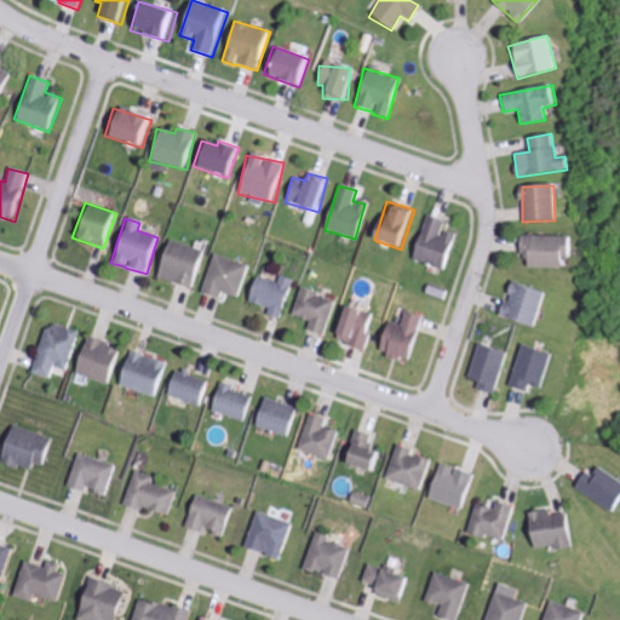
[(577,237),(524,236),(523,268),(563,269),(563,258),(577,258),(577,237)]
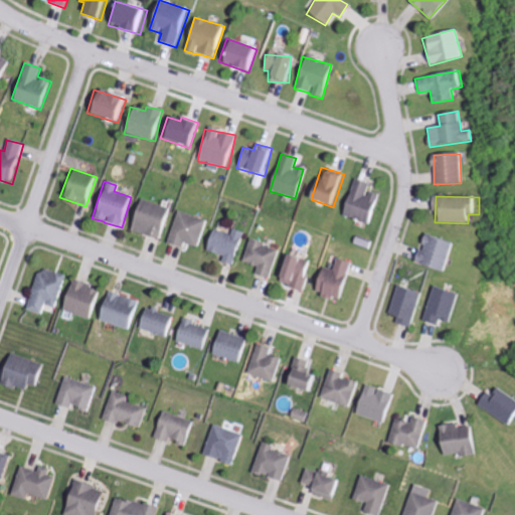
[(128,229),(155,239),(166,209),(140,198),(128,229)]
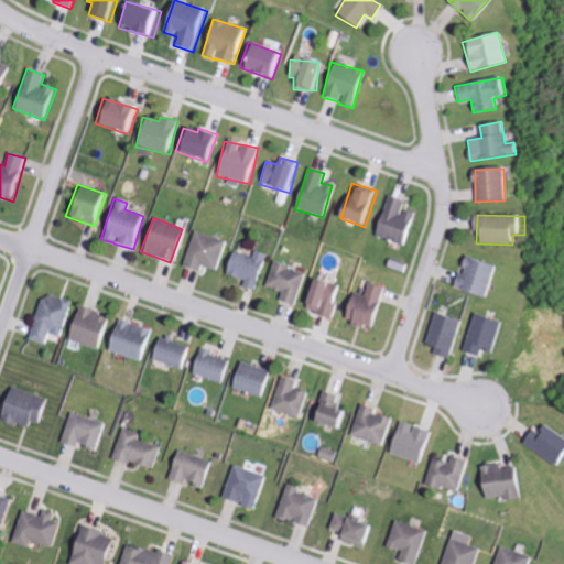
[(199,266),(213,271),(224,241),(194,231),(182,267),(197,272),(199,266)]
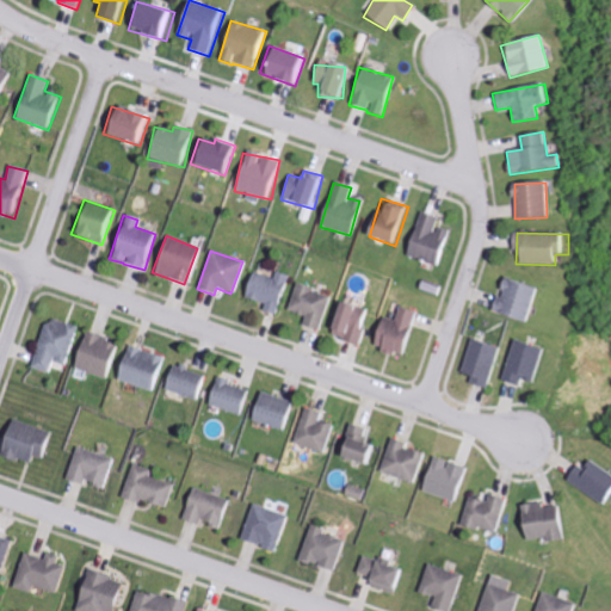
[(288,277),(275,272),(273,278),(251,271),(242,297),(264,304),(263,312),(276,315),(288,277)]
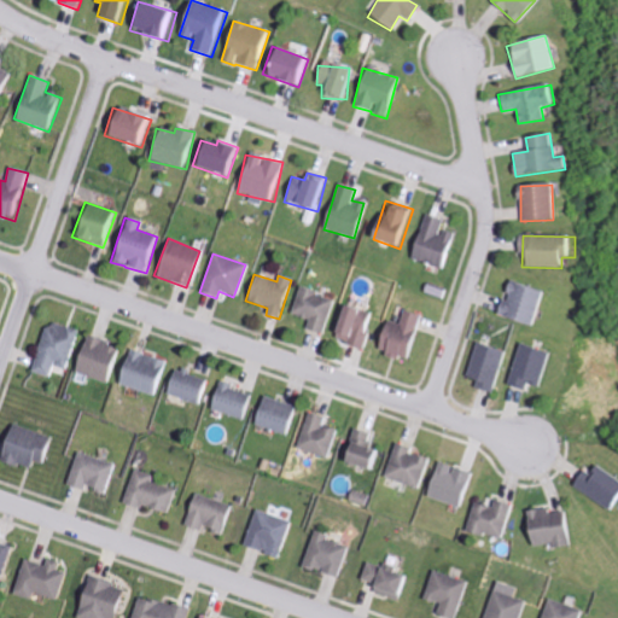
[(543,291),(511,280),(505,301),(501,299),(496,315),(531,327),(543,291)]
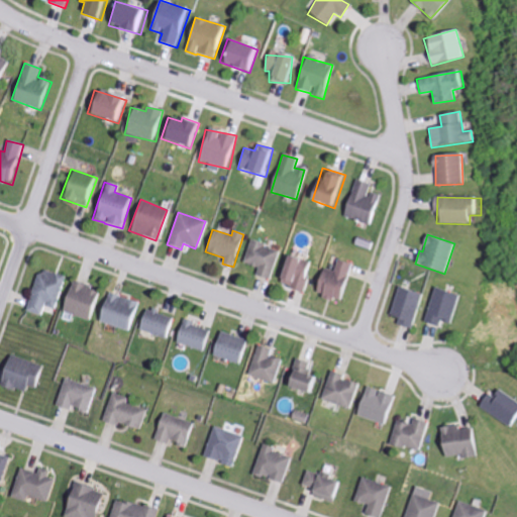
[(243,265),(259,268),(256,277),(271,280),(278,248),(248,242),(243,265)]
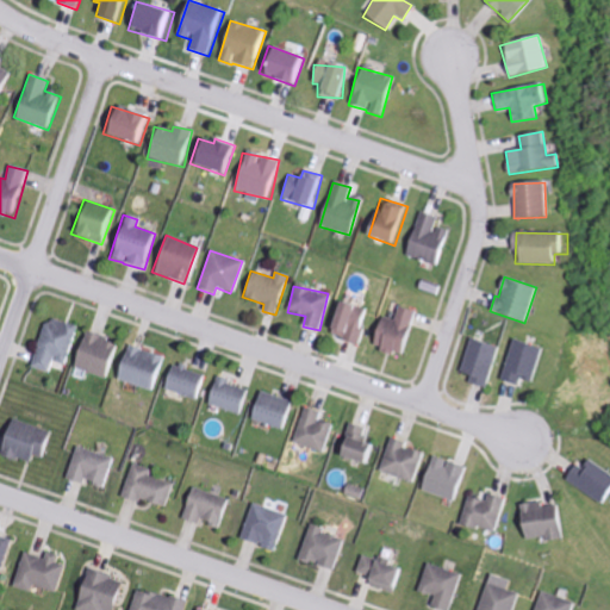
[(367,310),(336,302),(328,337),(359,344),(367,310)]
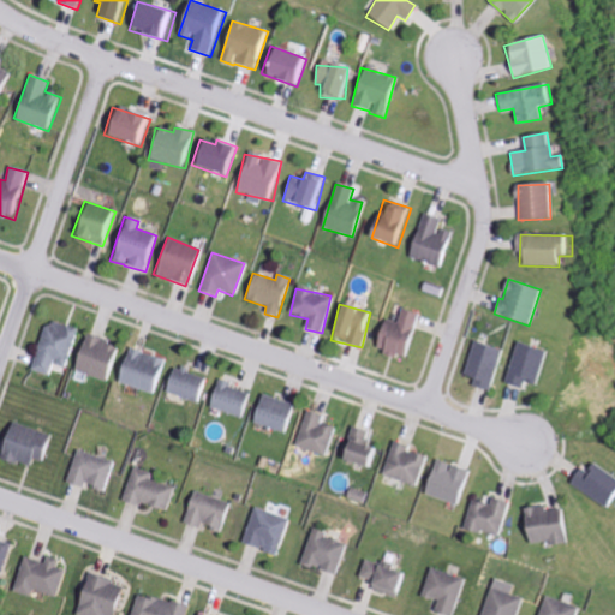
[(382,318),(374,351),(408,360),(419,315),(400,310),(396,322),(382,318)]
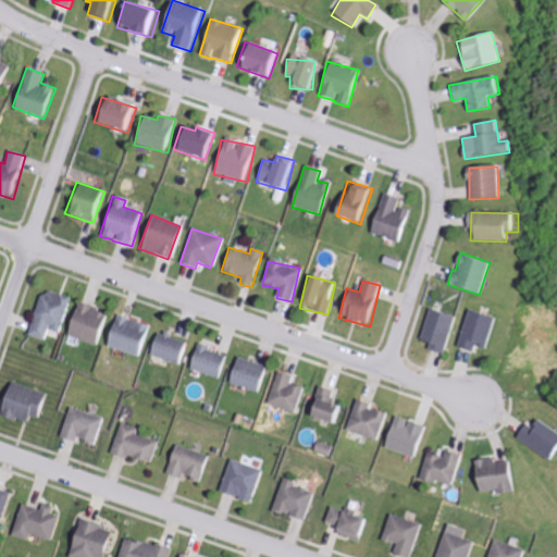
[(69,298),(39,291),(27,336),(44,341),(46,330),(59,333),(69,298)]
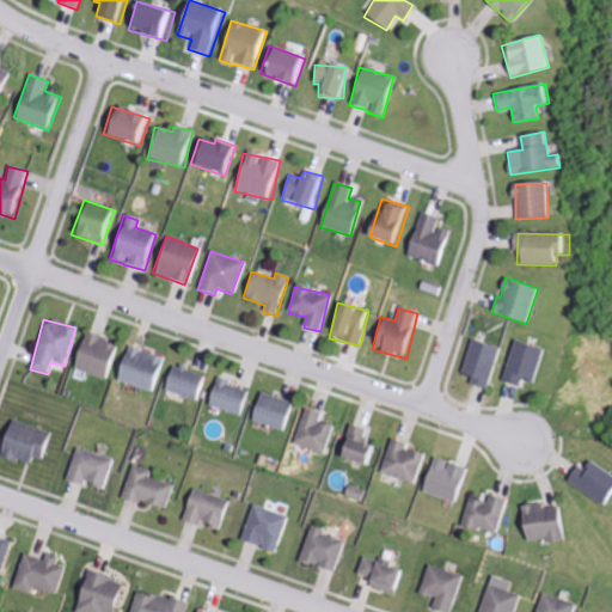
[(106,381),(121,346),(85,332),(72,368),(106,381)]
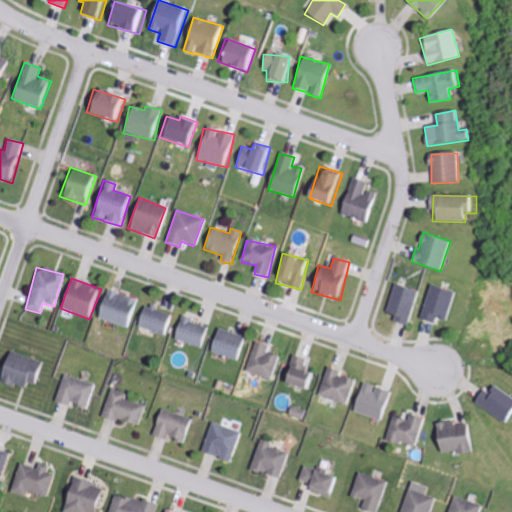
[(407,326),(416,289),(393,284),(386,314),(393,315),(391,322),(407,326)]
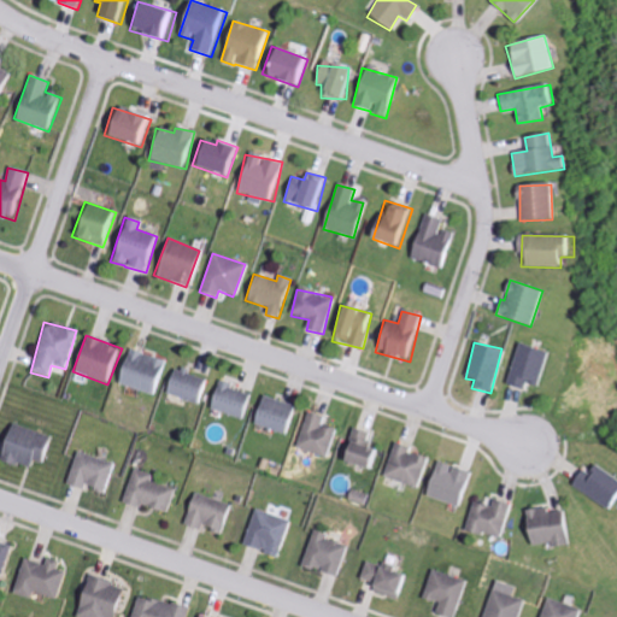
[(535,387),(547,353),(521,344),(505,385),(522,391),(526,383),(535,387)]
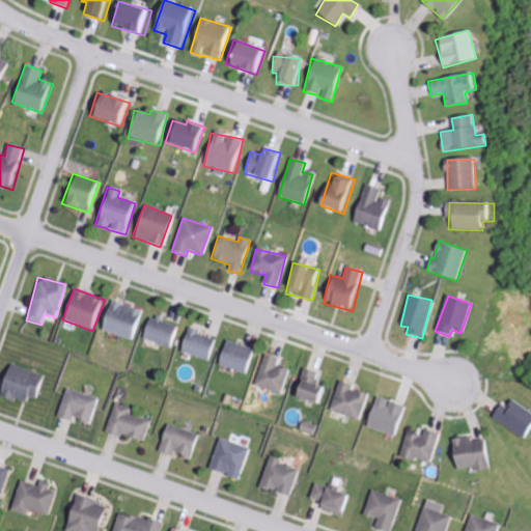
[(99,329),(132,342),(144,313),(111,300),(99,329)]
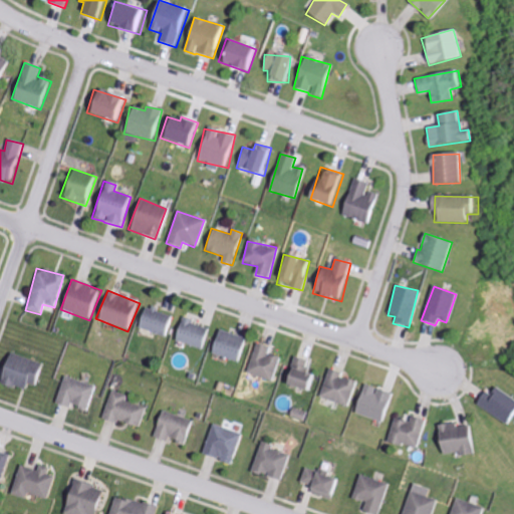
[(137,326),(166,338),(175,318),(146,306),(137,326)]
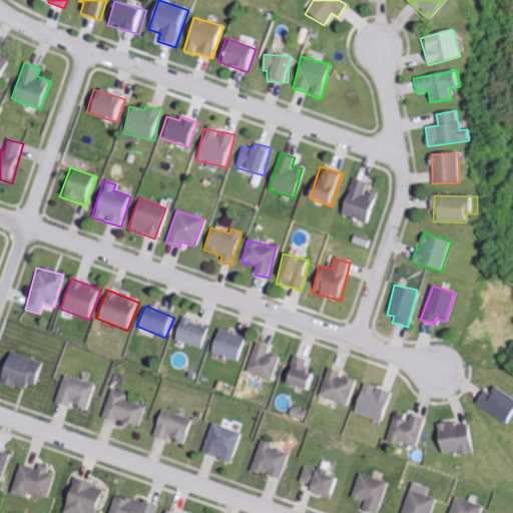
[(199,348),(205,326),(179,319),(174,342),(199,348)]
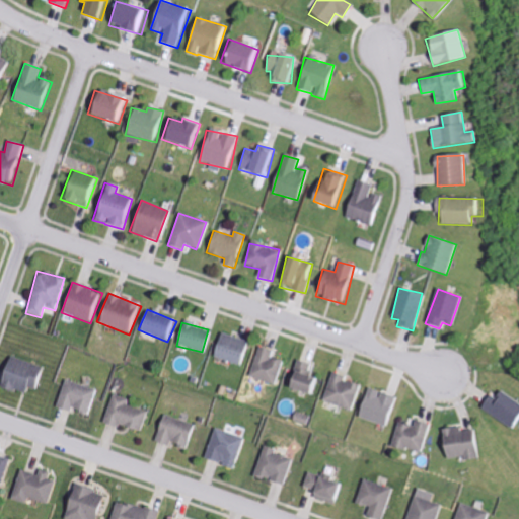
[(245,351),(243,350),(246,341),(220,332),(213,358),(241,366),(245,351)]
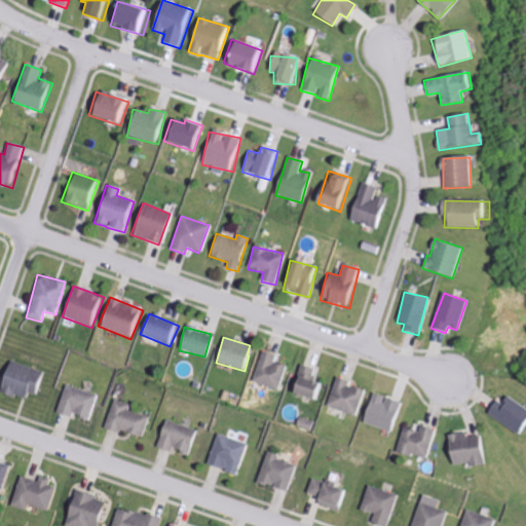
[(252,382),(277,390),(285,367),(273,363),(275,355),(261,351),(252,382)]
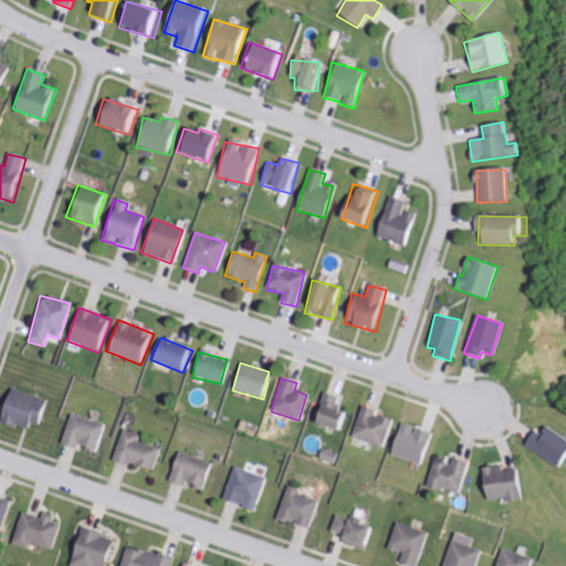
[(0,423),(25,430),(27,422),(35,425),(42,398),(6,389),(0,413),(0,423)]
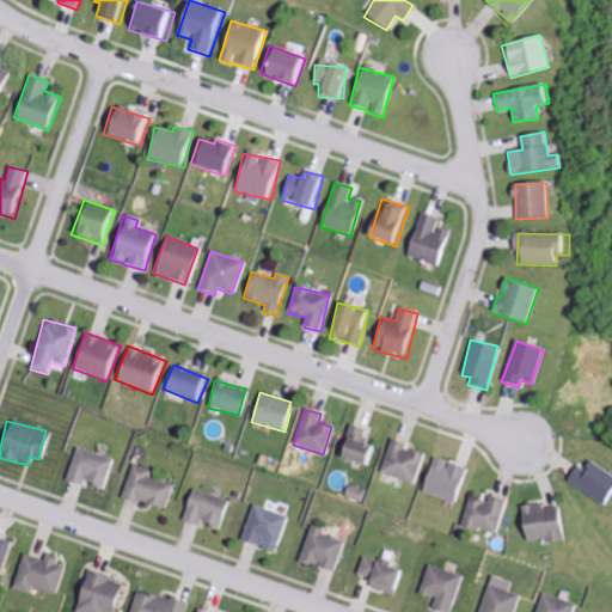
[(337,459),(369,469),(375,447),(365,445),(369,430),(348,424),(337,459)]
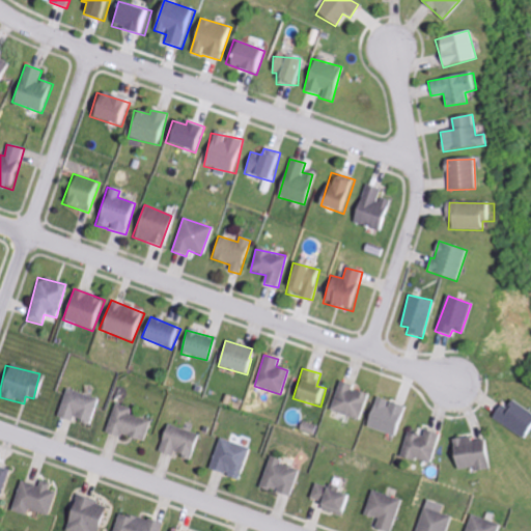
[(350,389),(352,385),(339,381),(329,411),(357,420),(366,395),(350,389)]
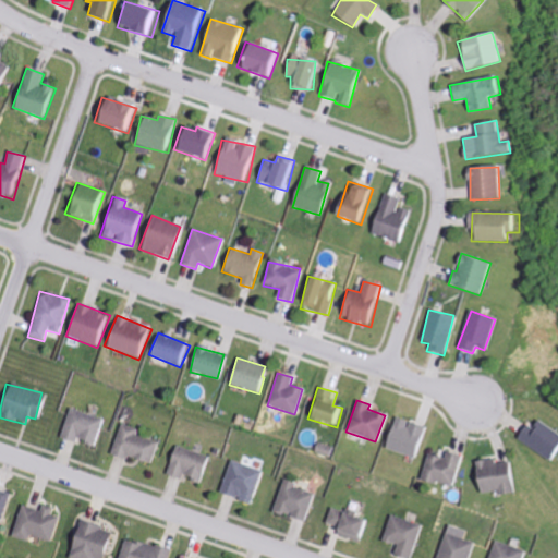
[(93,446),(101,420),(69,409),(59,438),(74,444),(75,440),(93,446)]
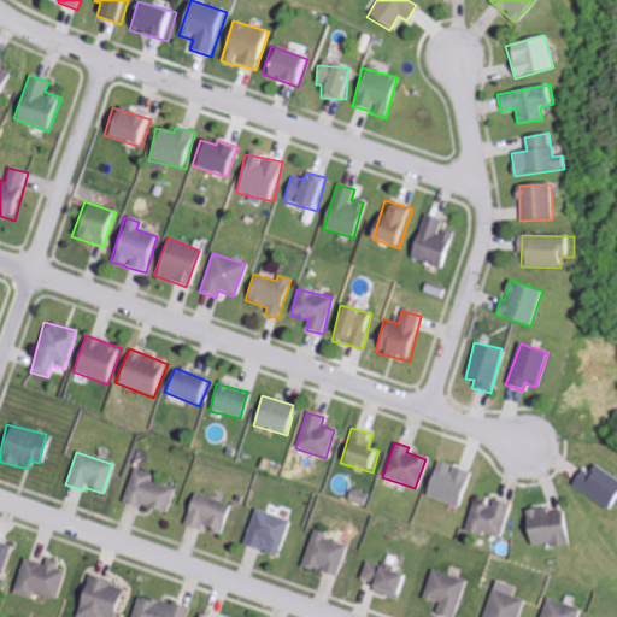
[(422,495),(457,509),(470,475),(435,462),(422,495)]
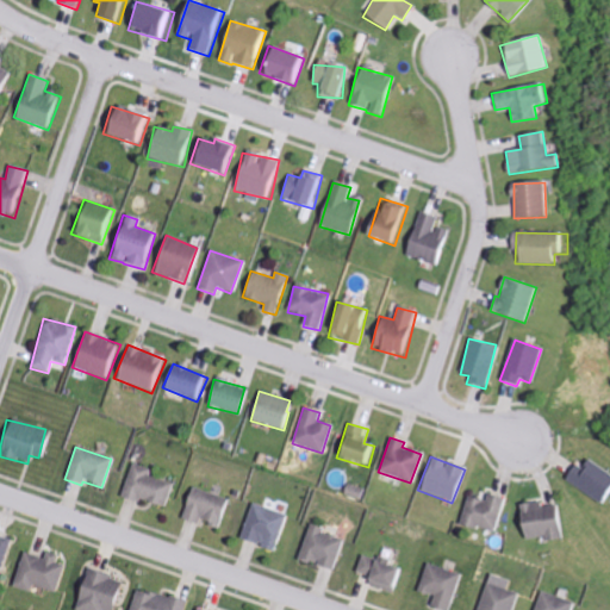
[(579,470),(571,465),(561,483),(598,503),(609,481),(609,475),(584,461),(579,470)]
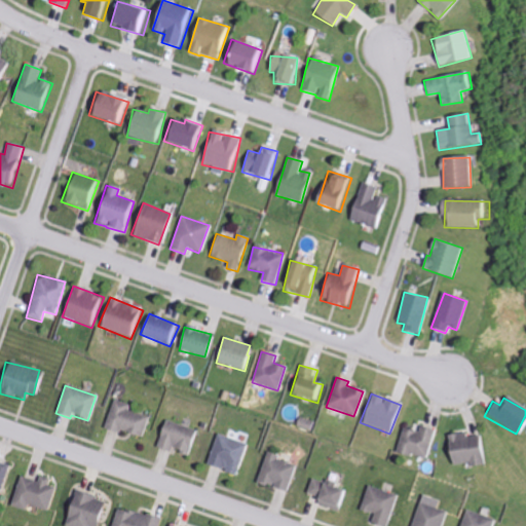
[(148,418),(126,410),(128,406),(114,400),(104,426),(140,441),(148,418)]
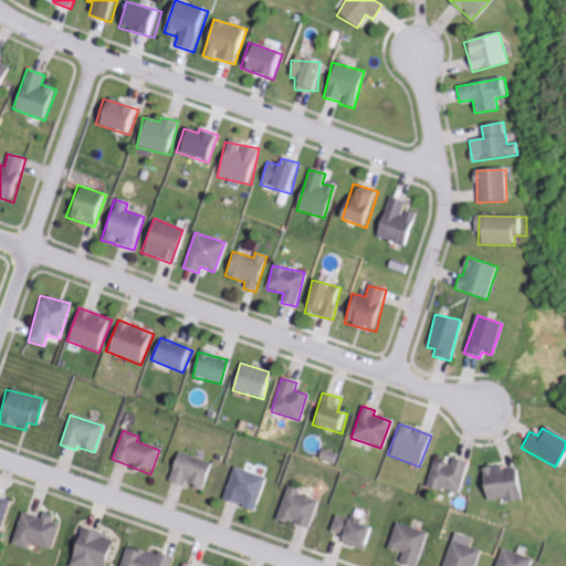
[(212,464),(177,452),(167,482),(181,486),(182,483),(203,490),(212,464)]
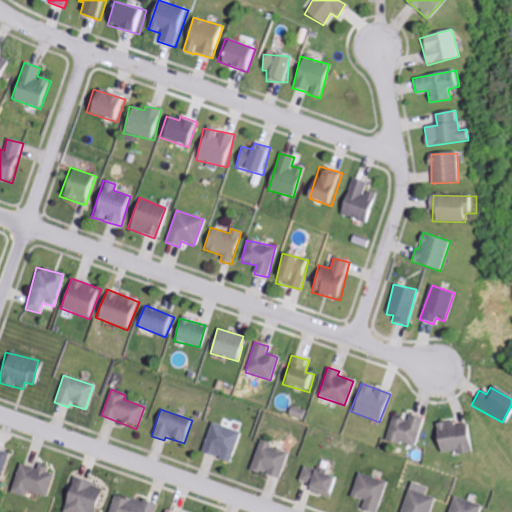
[(418,418),(405,416),(405,420),(388,418),(385,442),(414,446),(418,418)]
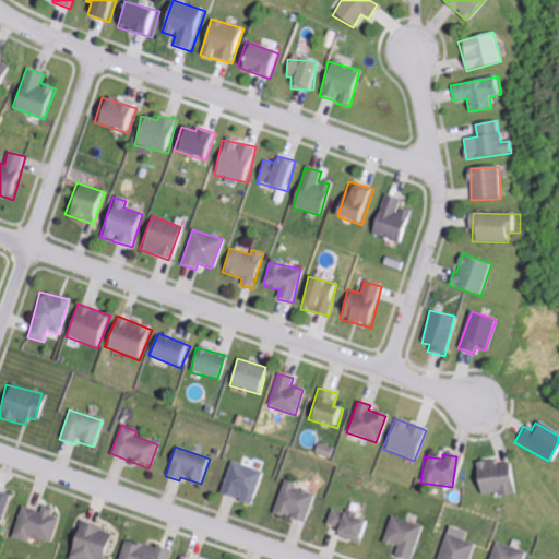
[(475,497),(514,494),(512,463),(494,464),(494,461),(473,463),(475,497)]
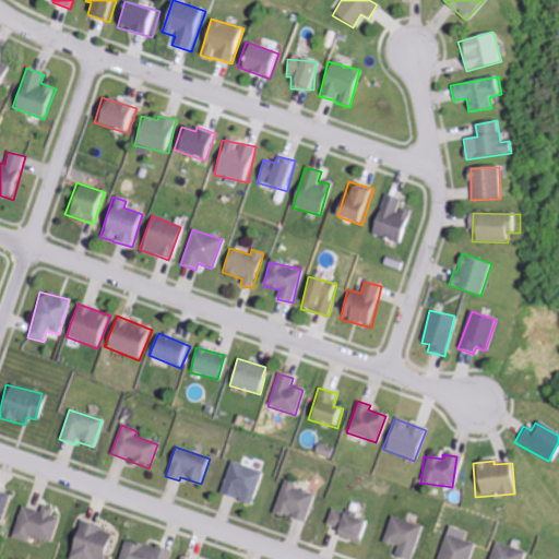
[(219,495),(250,504),(261,472),(229,462),(219,495)]
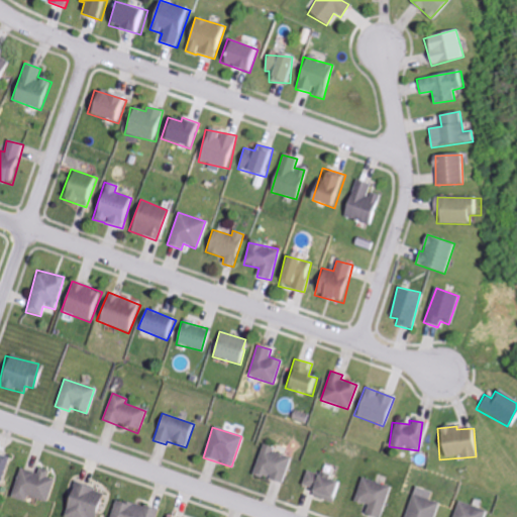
[(251,475),(280,484),(289,456),(262,446),(251,475)]
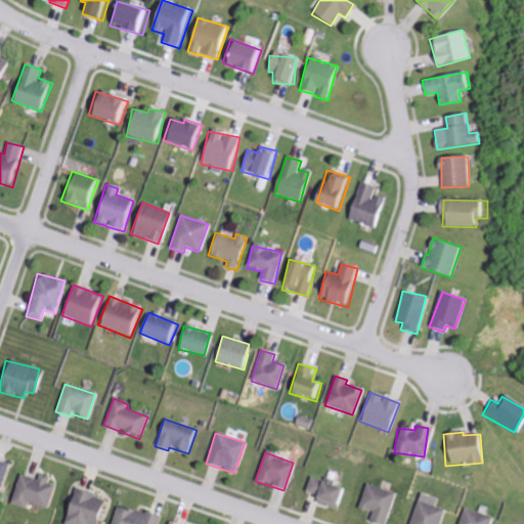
[(0,462),(0,494),(8,464),(0,462)]
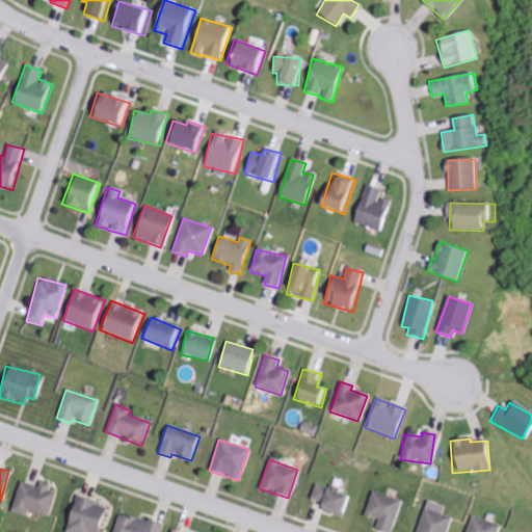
[(55,494),(47,491),(49,484),(40,482),(37,487),(21,482),(12,512),(27,516),(29,511),(48,516),(55,494)]
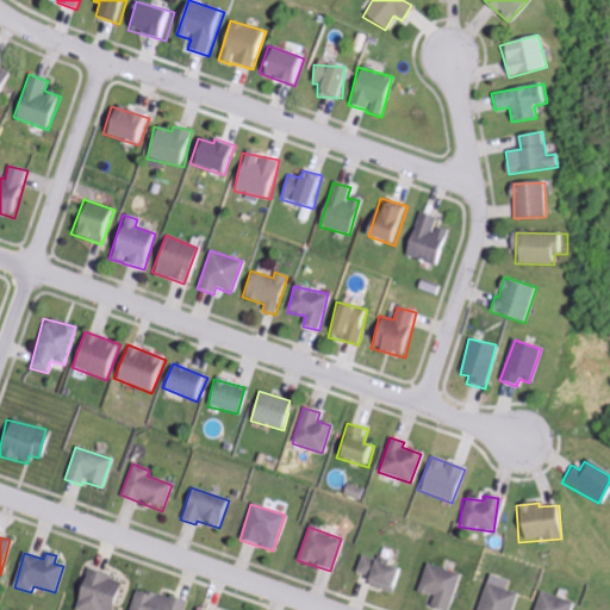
[(394,592),(402,567),(374,560),(359,556),(354,573),(365,577),(363,583),(394,592)]
